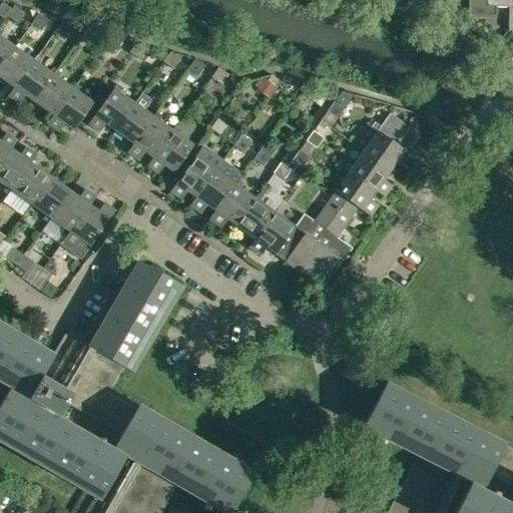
[(512,0),(468,0),(468,18),(495,18),(495,8),(508,8),(508,31),(512,31),(512,0)]
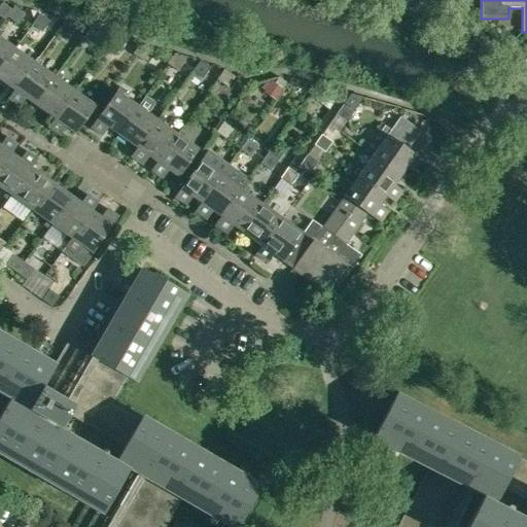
[(12,10),(2,4),(0,6),(0,18),(4,22),(6,19),(12,10)]
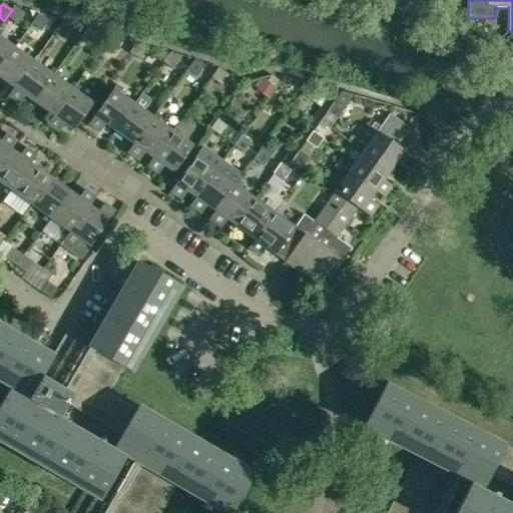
[(12,10),(6,18),(16,25),(24,14),(14,7),(12,10)]
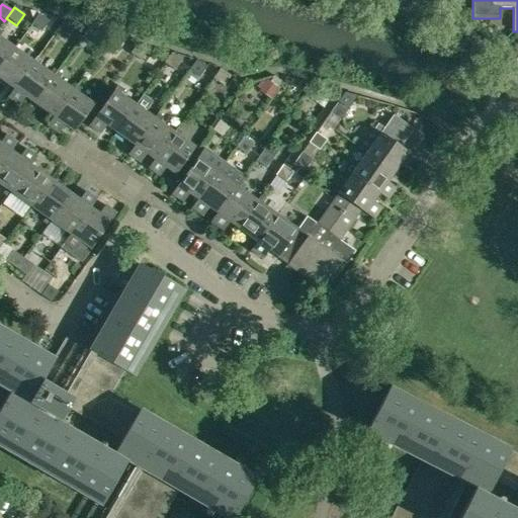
[(49,21),(39,14),(31,25),(41,32),(49,21)]
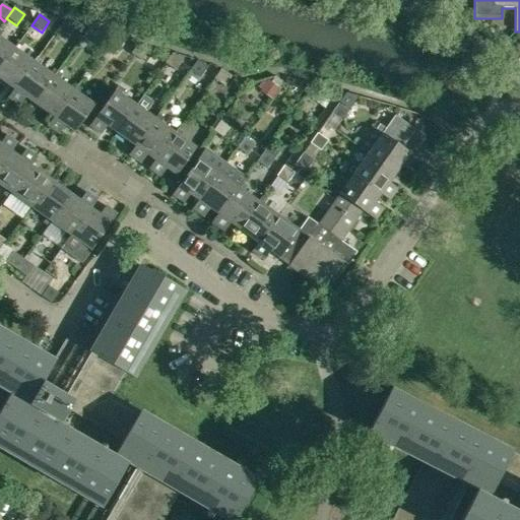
[(73,28),(64,21),(56,33),(66,40),(73,28)]
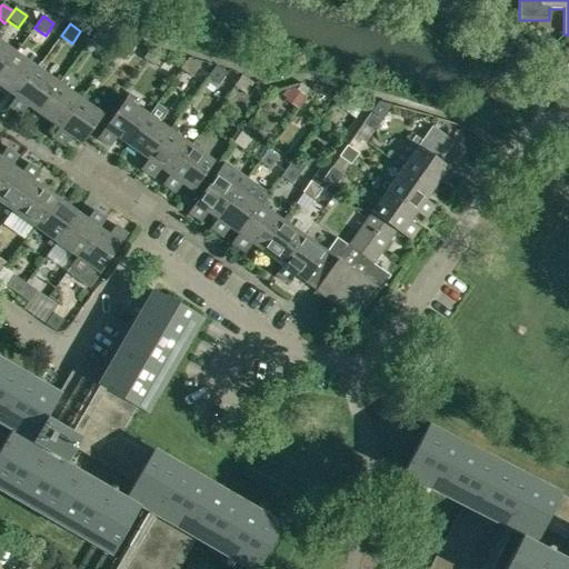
[(108,40),(97,32),(89,43),(99,51),(108,40)]
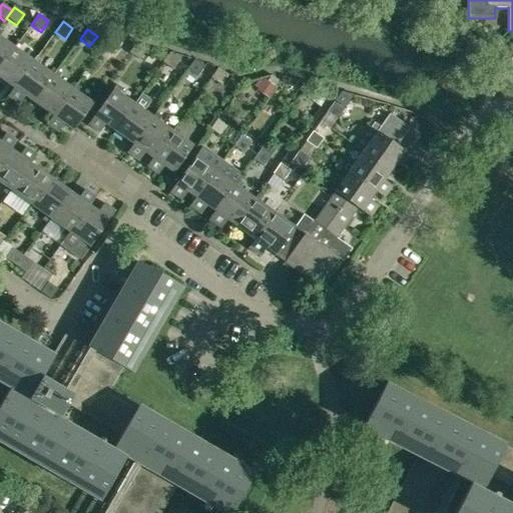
[(0,31),(0,67),(14,48),(0,38),(0,35),(2,32),(0,31)]
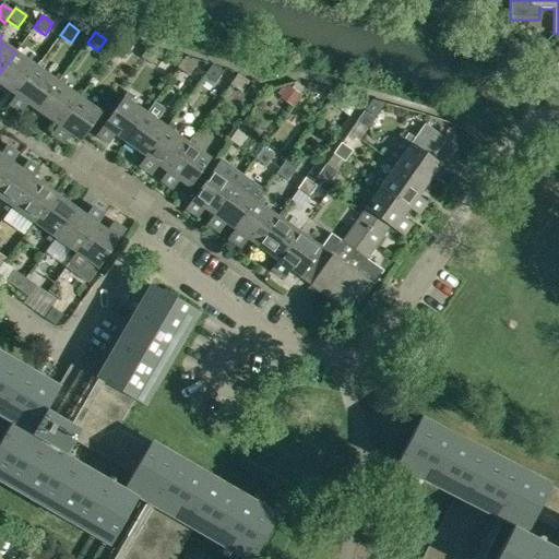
[(132,47),(121,39),(114,50),(125,58),(132,47)]
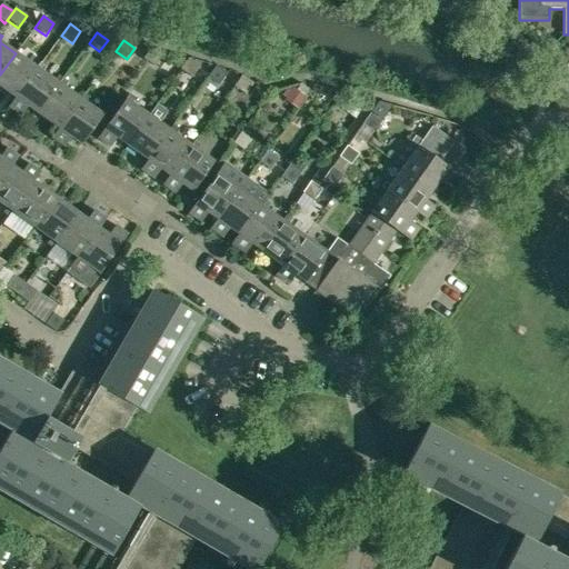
[(0,75),(0,87),(16,98),(17,98),(37,69),(20,57),(25,51),(19,48),(16,53),(0,75)]
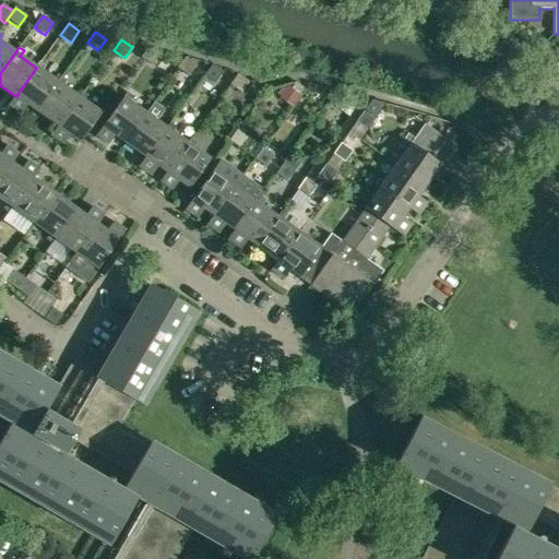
[(159,55),(150,47),(141,58),(152,66),(159,55)]
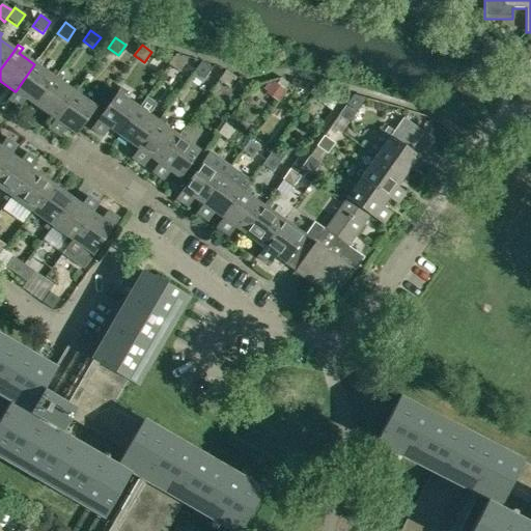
[(187,62),(176,55),(169,65),(178,73),(187,62)]
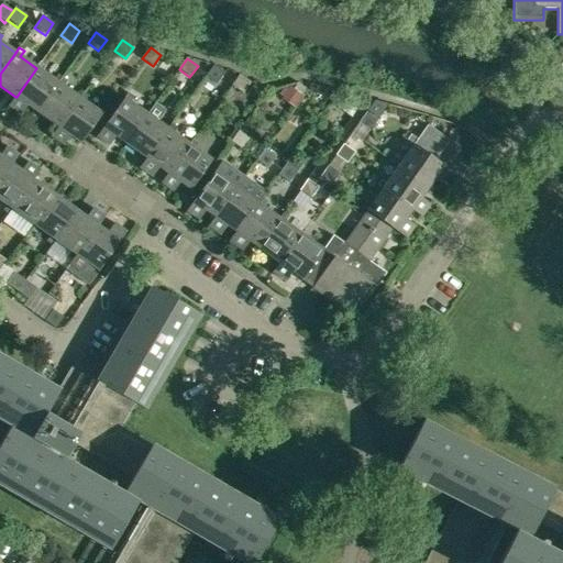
[(41,63),(36,68),(17,97),(15,97),(9,107),(21,116),(28,106),(37,113),(58,84),(42,72),(45,66),(41,63)]
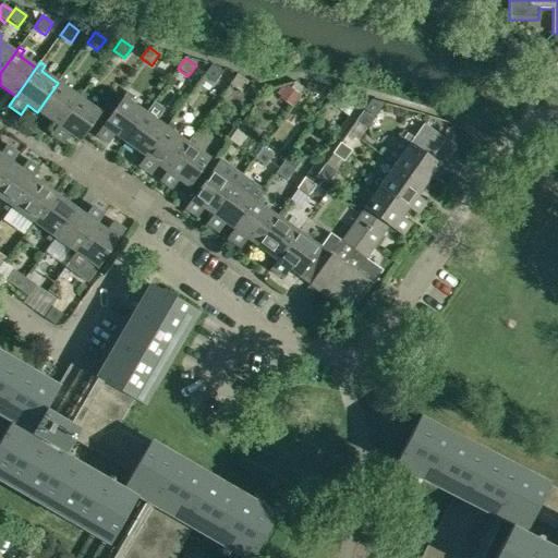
[(222,73),(211,65),(204,76),(214,84),(222,73)]
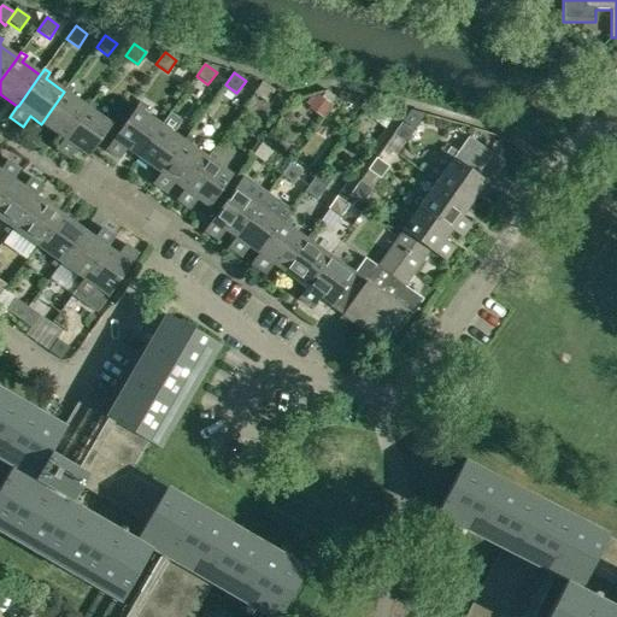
[(275,90),(263,82),(254,94),(265,103),(275,90)]
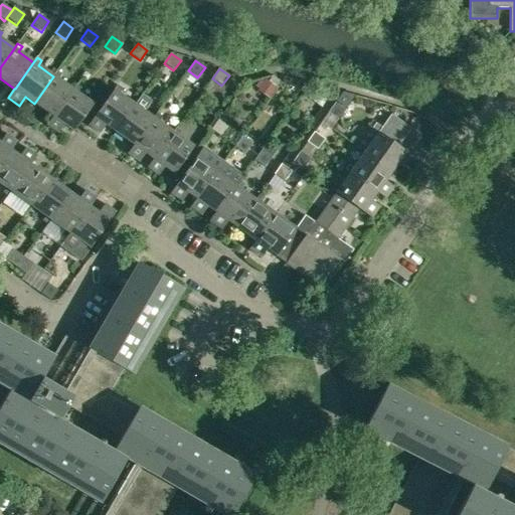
[(34,104),(53,117),(55,116),(72,92),(72,91),(57,79),(61,74),(56,71),(53,76),(34,104)]
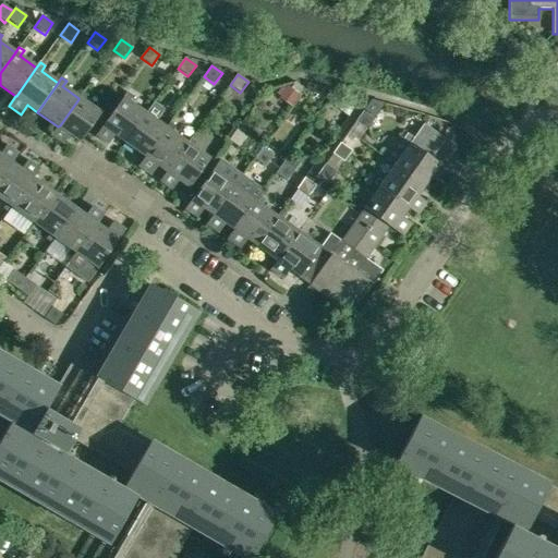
[(83,93),(79,98),(79,99),(60,125),(58,126),(51,136),(63,144),(70,135),(81,143),(101,113),(84,101),(87,96),(83,93)]
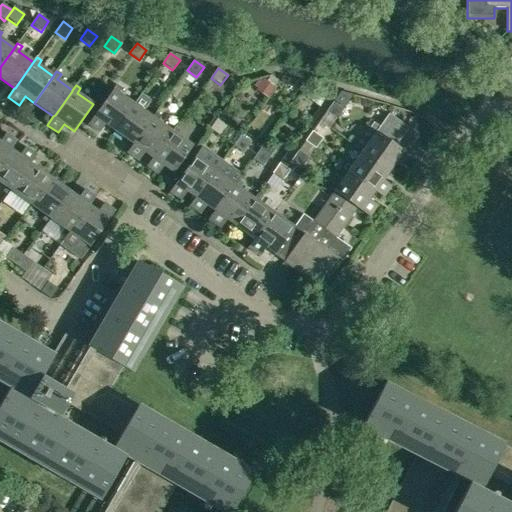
[(114,131),(133,104),(118,93),(121,88),(116,85),(88,125),(99,133),(105,124),(114,131)]
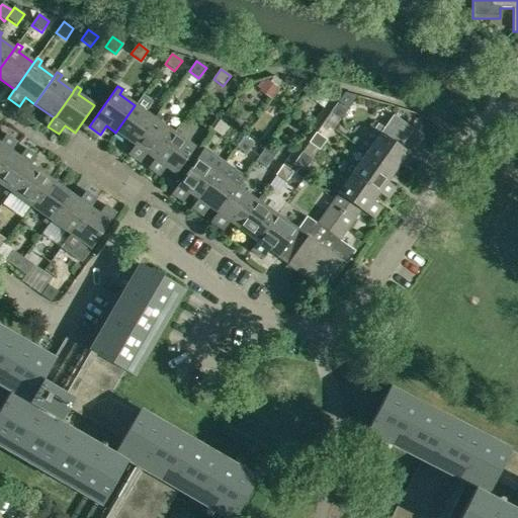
[(138,100),(135,105),(115,133),(135,146),(128,155),(130,155),(155,119),(139,108),(143,103),(138,100)]
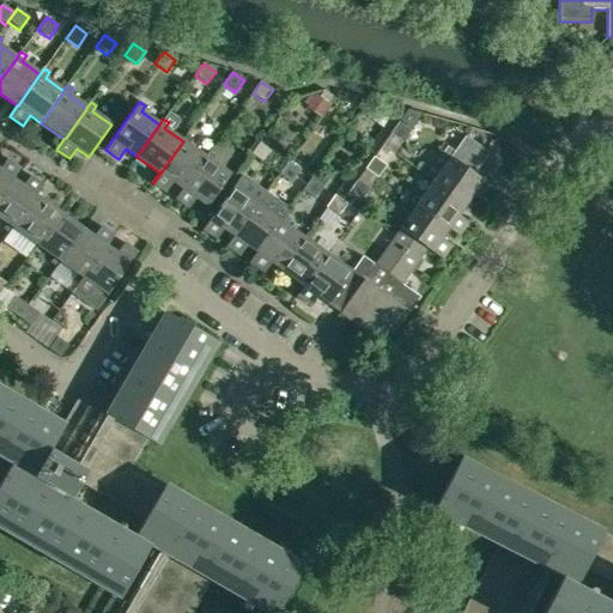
[(399,122),(390,134),(402,143),(411,132),(399,122)]
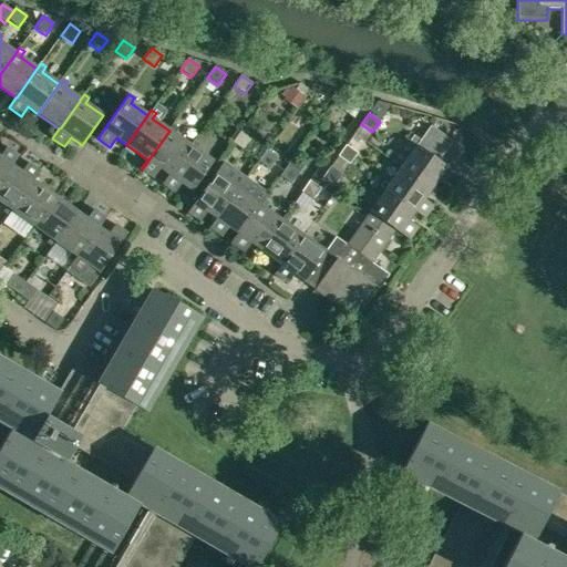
[(160,169),(168,176),(171,175),(191,147),(191,146),(174,134),(177,129),(173,125),(169,131),(142,169),(153,178),(160,169)]
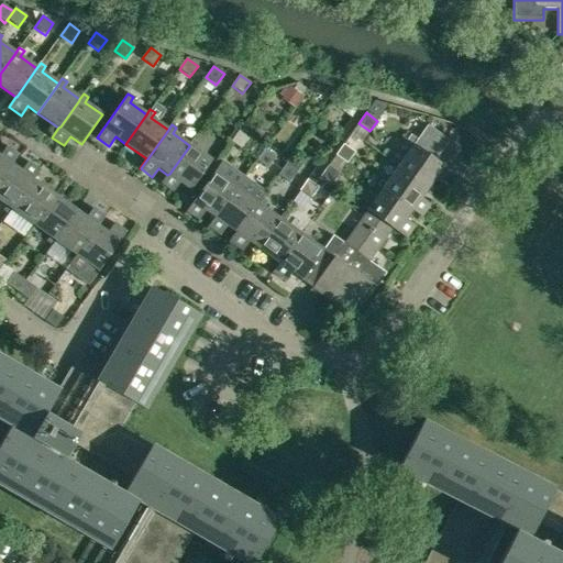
[(239,131),(231,142),(242,150),(250,139),(239,131)]
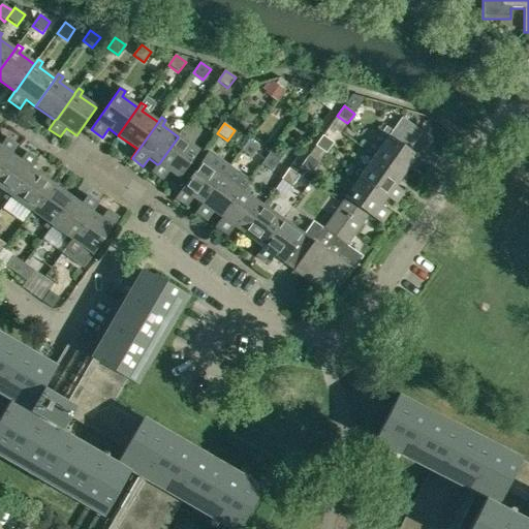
[(363,150),(374,157),(376,158),(402,177),(416,156),(378,128),(363,150)]
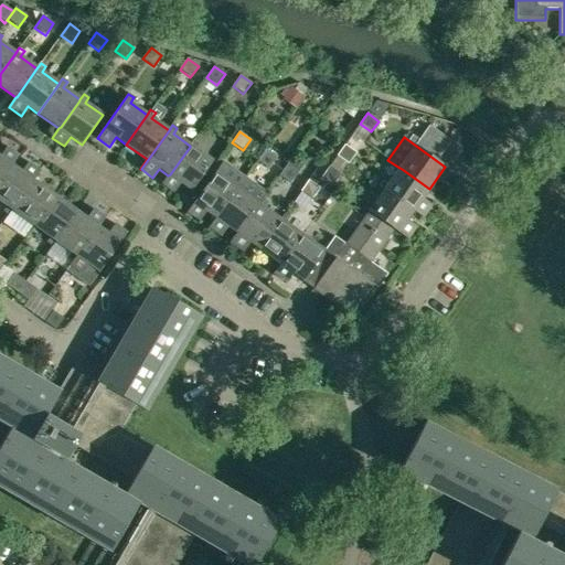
[(193,140),(190,146),(190,147),(170,174),(168,176),(161,184),(174,193),(180,183),(191,191),(212,162),(194,149),(199,144),(193,140)]
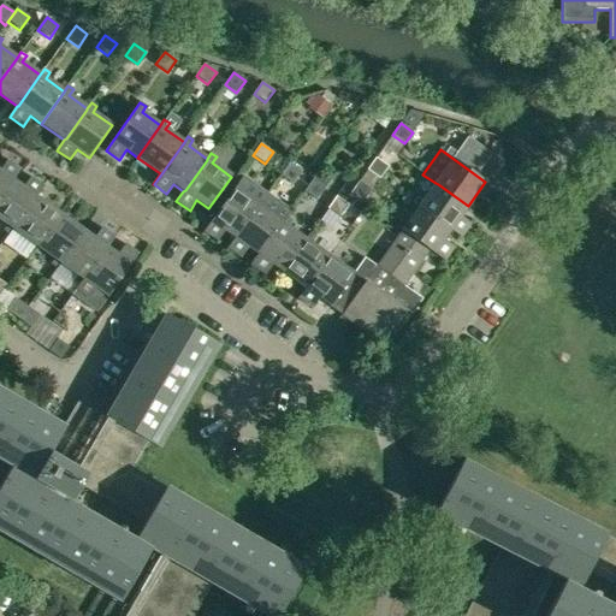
[(375,159),(367,171),(379,179),(388,167),(375,159)]
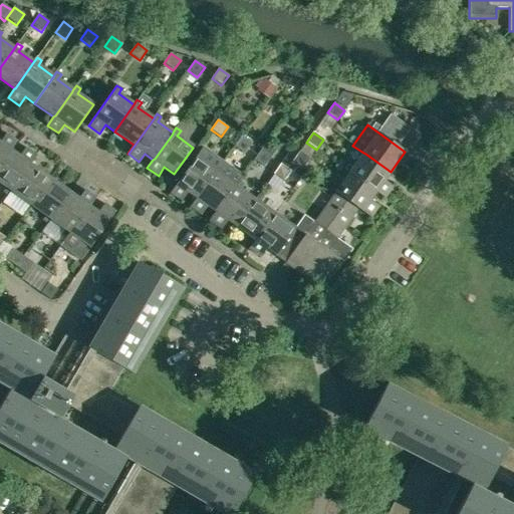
[(0,142),(0,164),(9,151),(11,151),(16,143),(5,135),(0,142)]
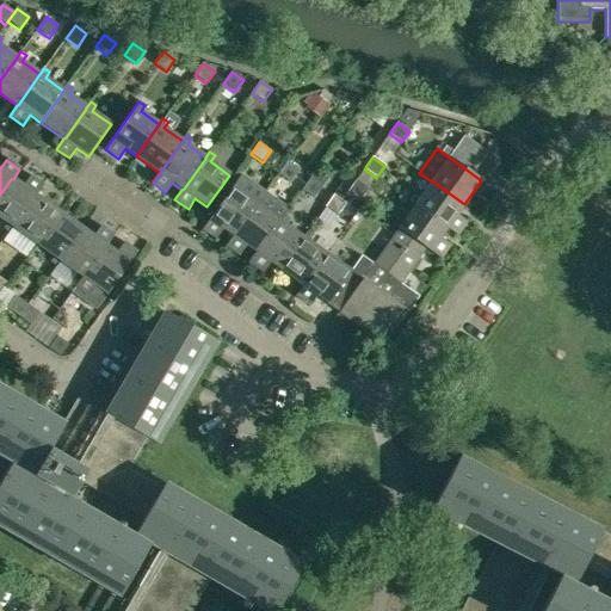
[(287,162),(278,174),(290,183),(298,171),(287,162)]
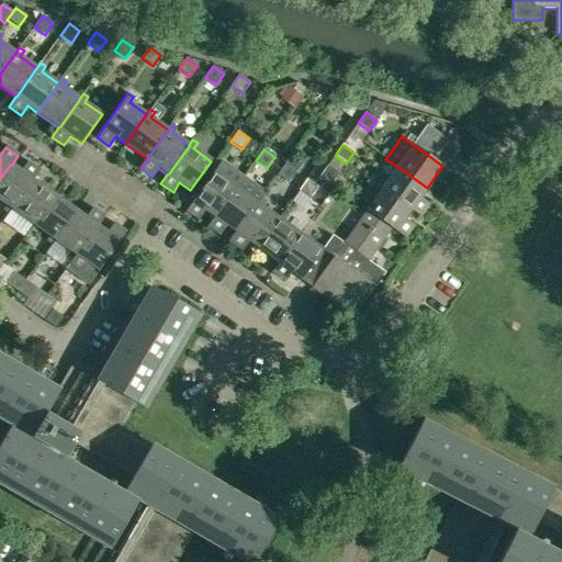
[(223,160),(217,167),(186,212),(198,220),(205,211),(214,217),(215,216),(245,176),(223,160)]
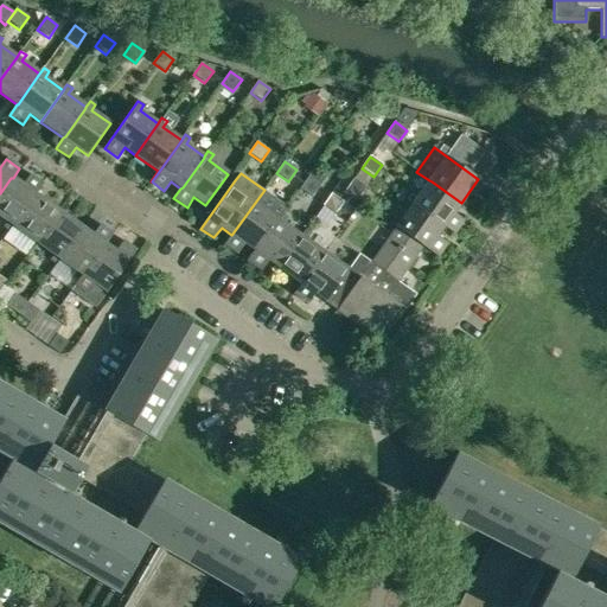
[(8,232),(13,227),(12,227),(34,195),(36,195),(43,184),(30,176),(23,185),(13,178),(11,178),(0,193),(0,217),(7,223),(4,228),(8,232)]
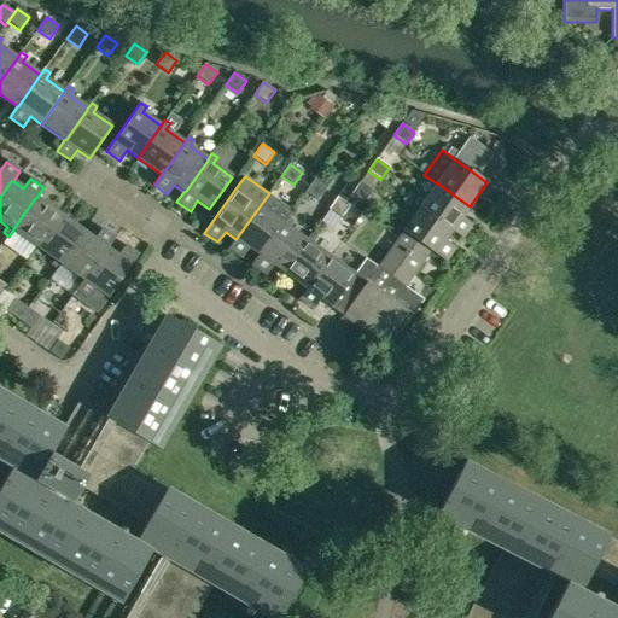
[(314,181),(305,193),(318,202),(326,190),(314,181)]
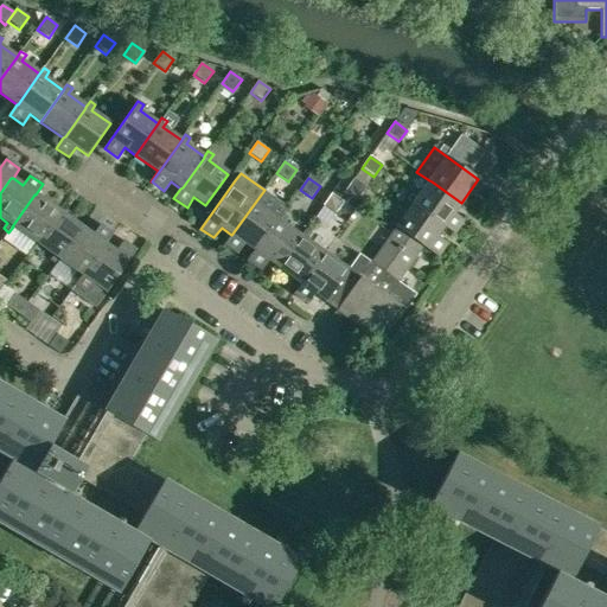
[(355,179),(345,191),(357,199),(365,187),(355,179)]
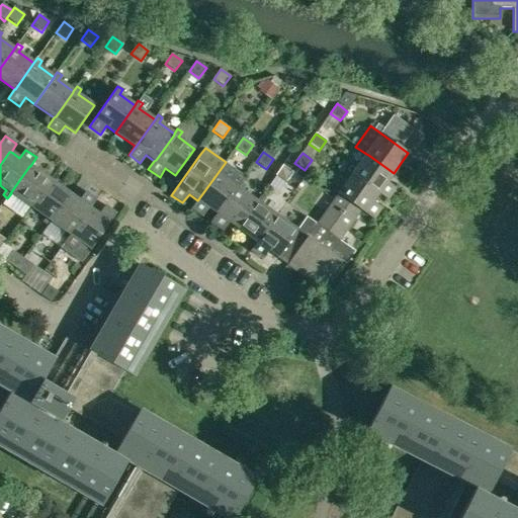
[(368,155),(366,154),(355,169),(350,166),(347,171),(352,174),(353,174),(379,193),(389,199),(396,188),(387,182),(394,173),(368,155)]
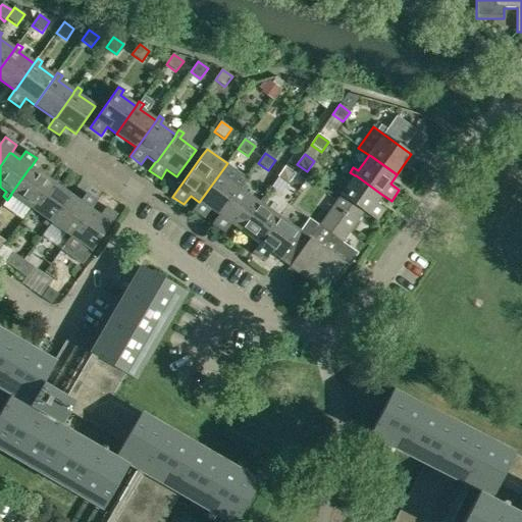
[(210,210),(220,216),(243,184),(247,177),(227,163),(200,201),(199,202),(193,211),(204,218),(210,210)]
